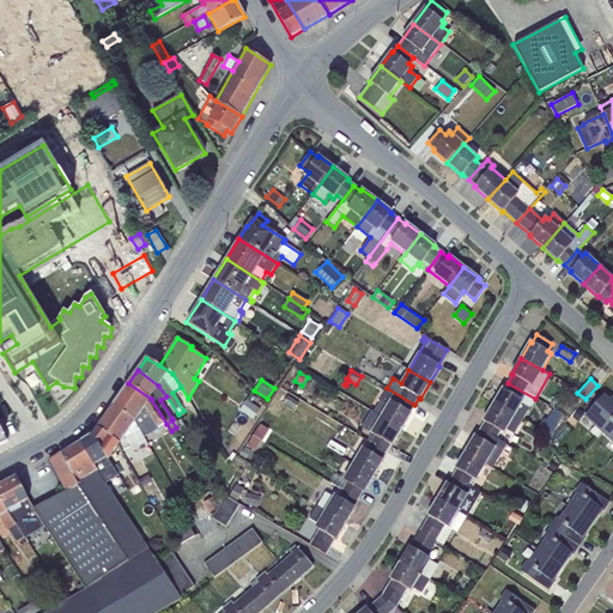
[(128,383),(113,406),(134,420),(144,438),(167,424),(151,399),(128,383)]
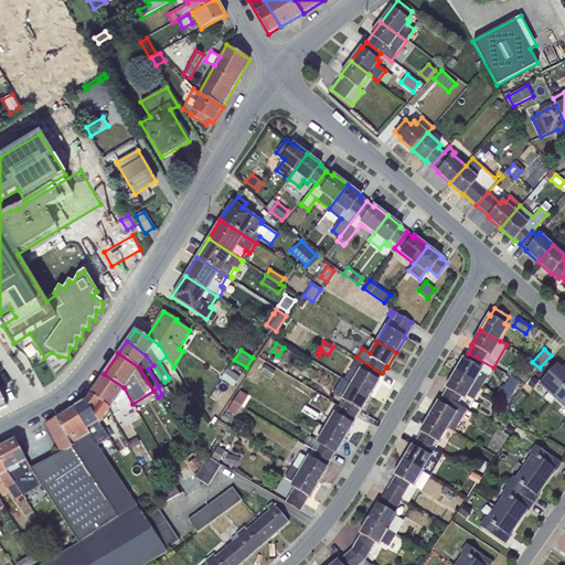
[(462,359),(454,374),(480,390),(493,368),(468,353),(465,359),(462,359)]
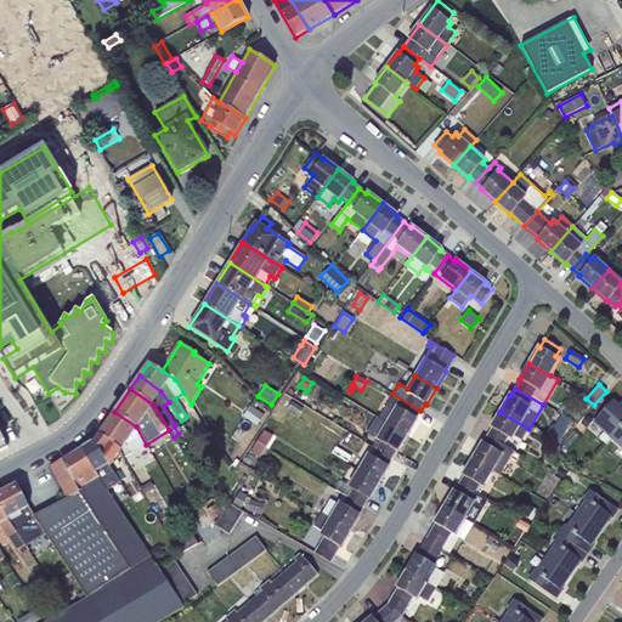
[(393,394),(379,419),(407,436),(417,419),(416,418),(420,411),(393,394)]
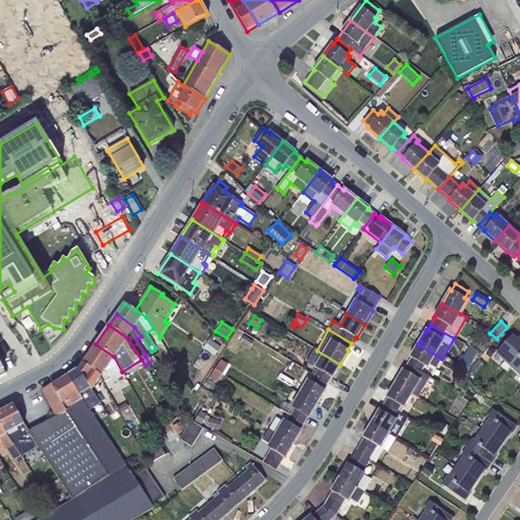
[(511,368),(519,356),(519,337),(517,340),(512,335),(496,353),(511,368)]
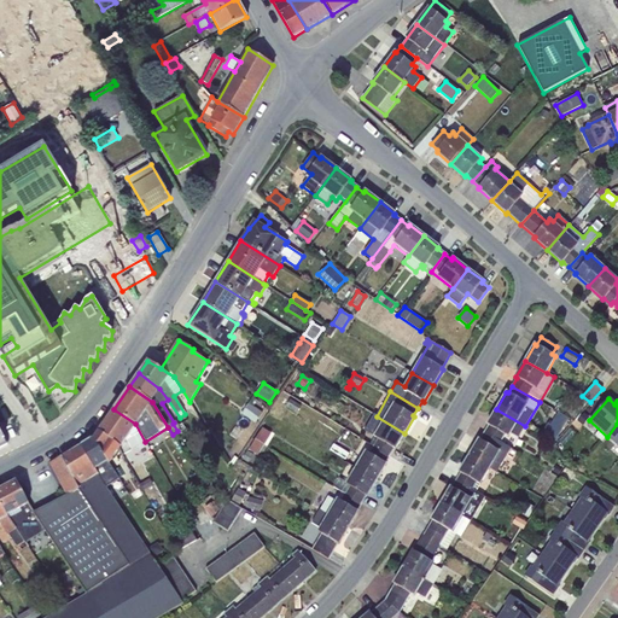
[(290,400),(286,406),(297,413),(301,407),(290,400)]
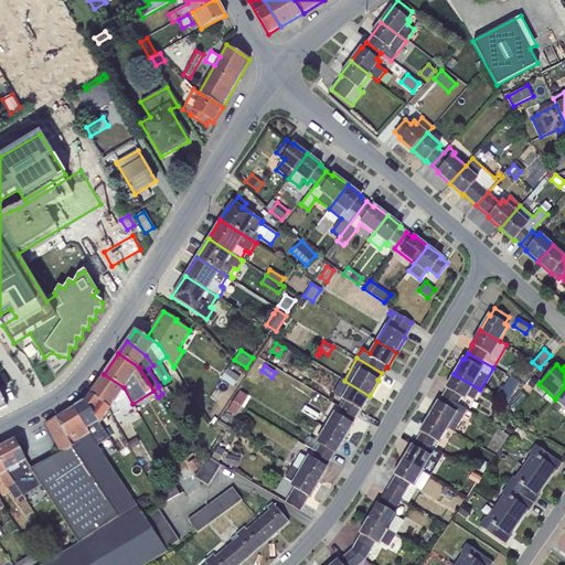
[(227,369),(221,379),(233,387),(240,377),(227,369)]
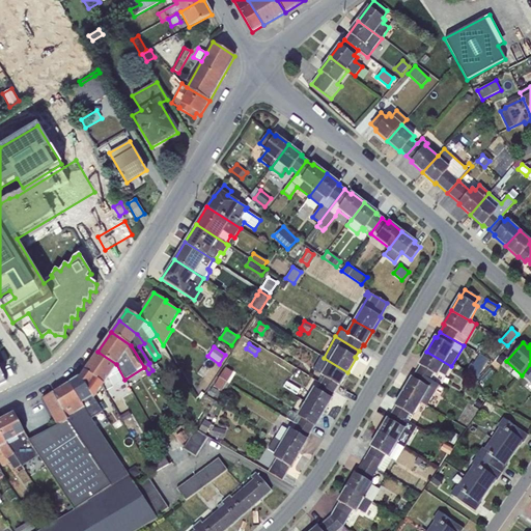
[(98,352),(84,370),(105,384),(103,386),(105,391),(124,380),(116,364),(98,352)]
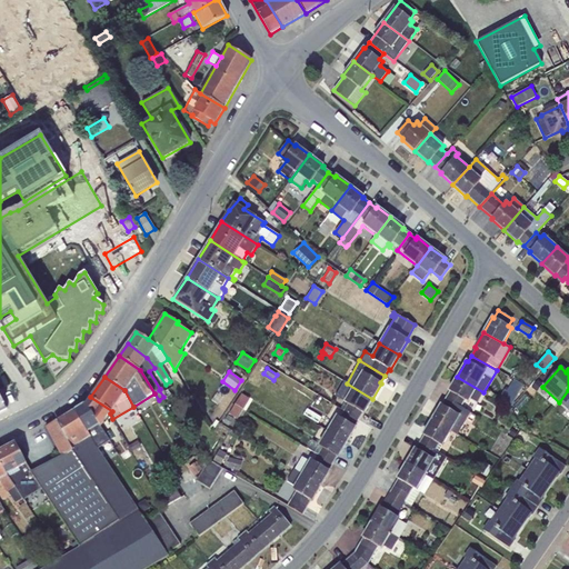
[(450,391),(446,399),(461,408),(465,401),(468,403),(471,399),(478,402),(483,392),(457,377),(448,391),(450,391)]
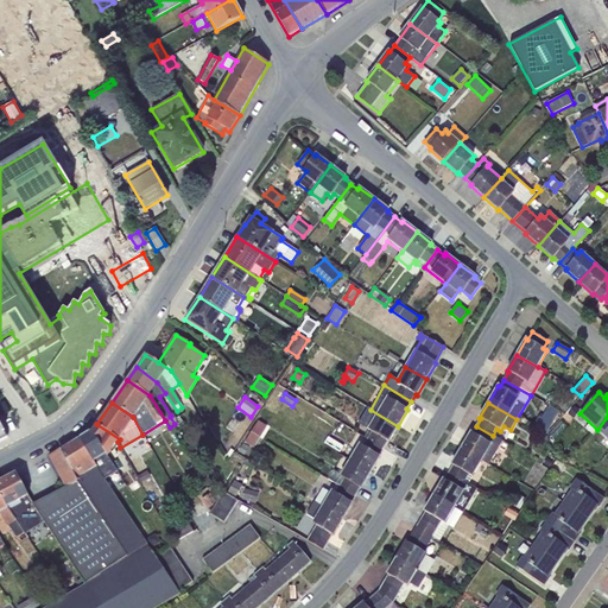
[(539,416),(533,425),(546,434),(559,412),(549,406),(542,418),(539,416)]
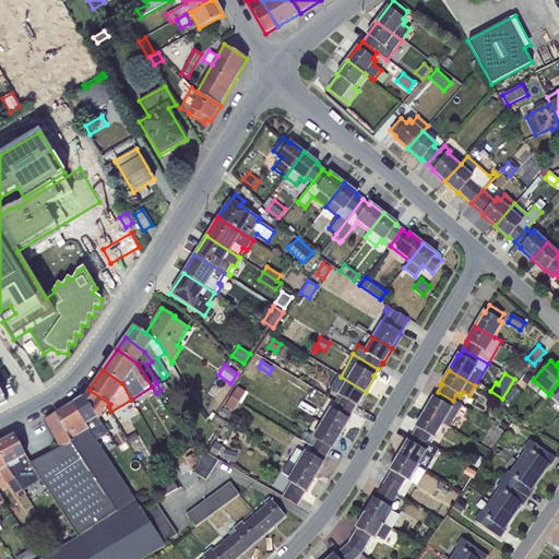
[(366,392),(341,377),(337,375),(329,389),(339,394),(334,401),(337,403),(352,413),(356,405),(357,406),(366,392)]
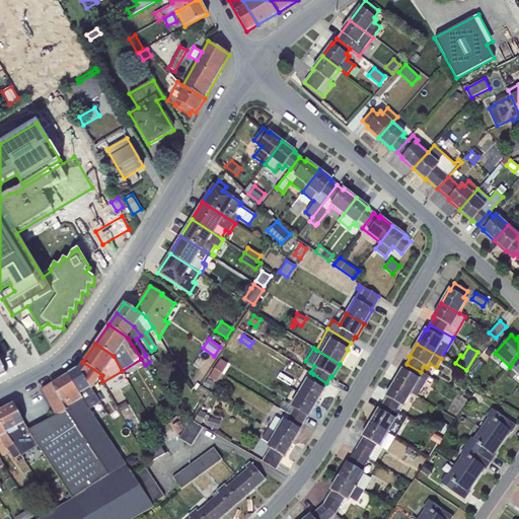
[(518,356),(510,367),(518,374),(518,356)]
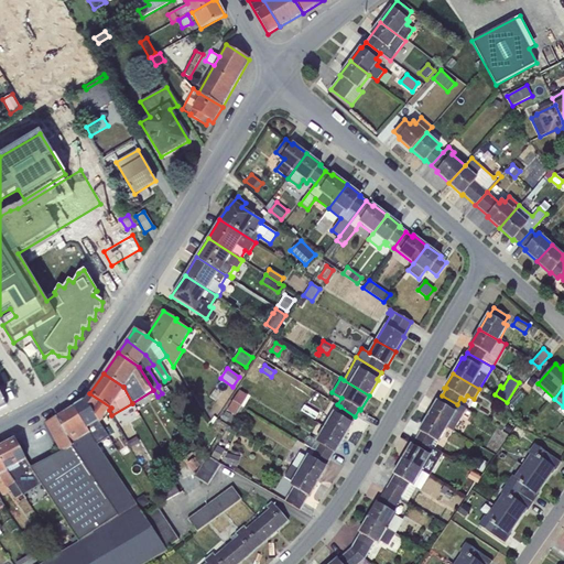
[(239,390),(232,401),(241,405),(248,396),(239,390)]
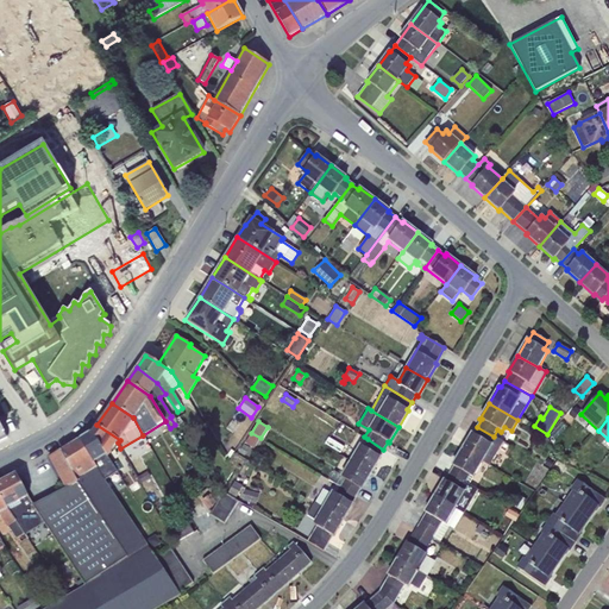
[(96,425),(92,432),(108,457),(118,443),(120,440),(96,425)]
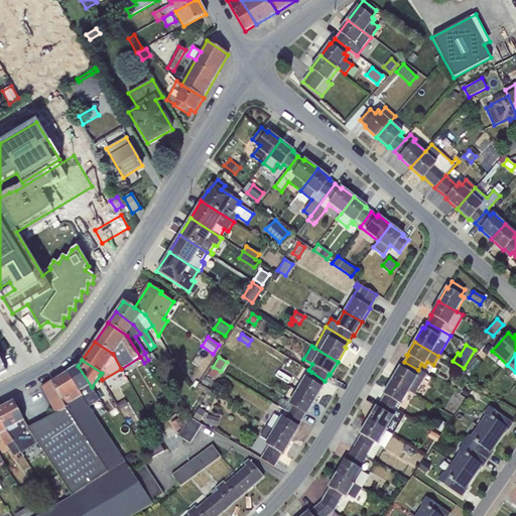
[(399,367),(391,380),(409,391),(414,394),(426,374),(418,370),(404,362),(400,368),(399,367)]
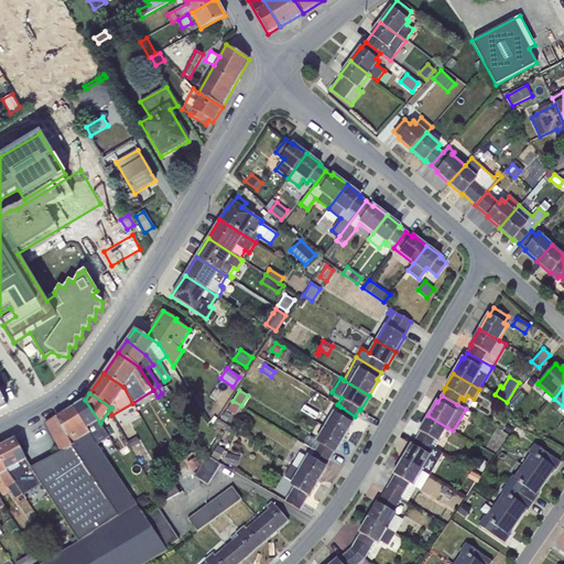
[(85,400),(73,408),(97,445),(109,437),(100,423),(85,400)]
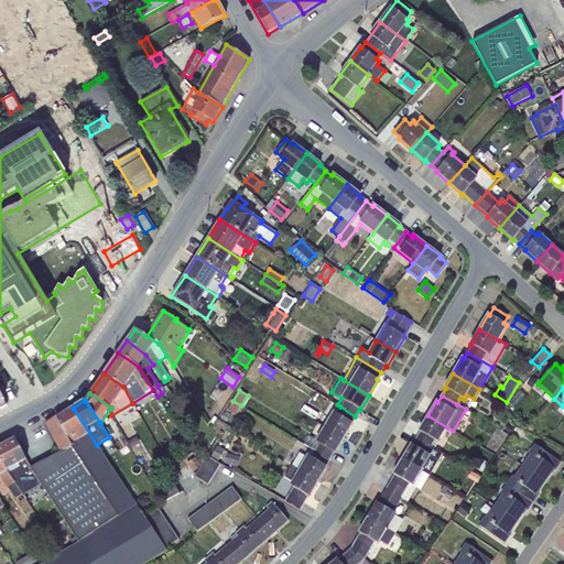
[(241,405),(232,401),(227,411),(235,415),(241,405)]
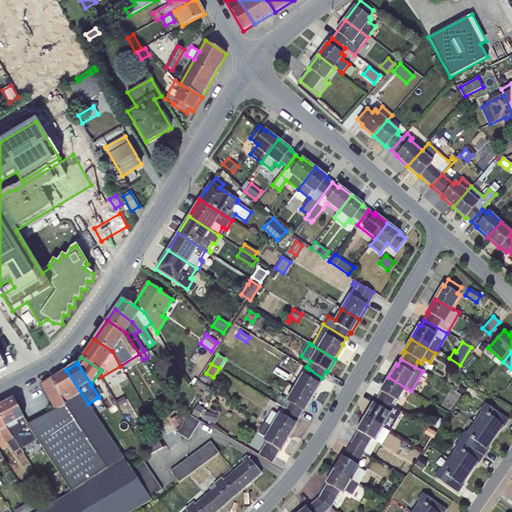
[(276,368),(273,373),(286,381),(289,376),(276,368)]
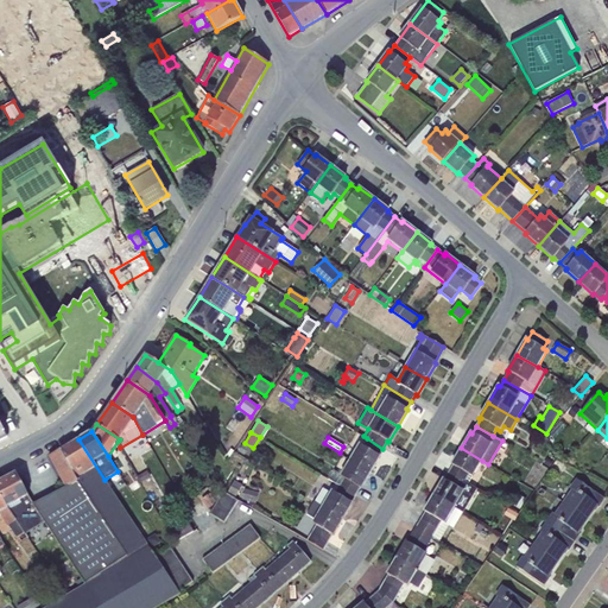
[(359,444),(350,460),(371,473),(380,457),(379,456),(382,449),(367,438),(363,445),(359,444)]
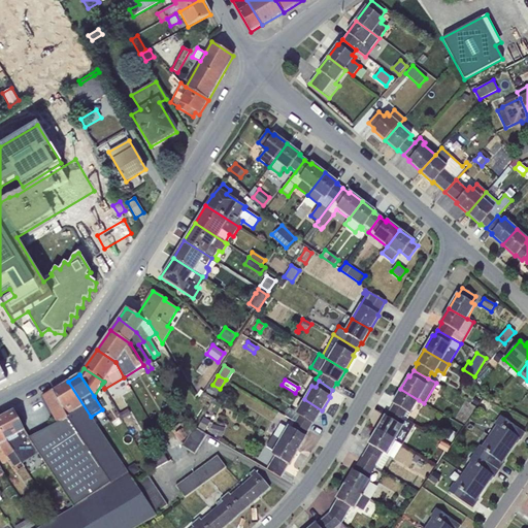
[(68,382),(53,391),(110,484),(128,472),(91,417),(68,382)]
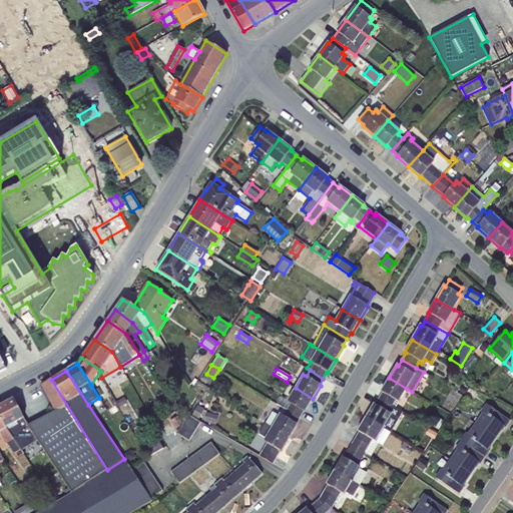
[(382,393),(378,400),(396,409),(407,389),(389,378),(381,392),(382,393)]
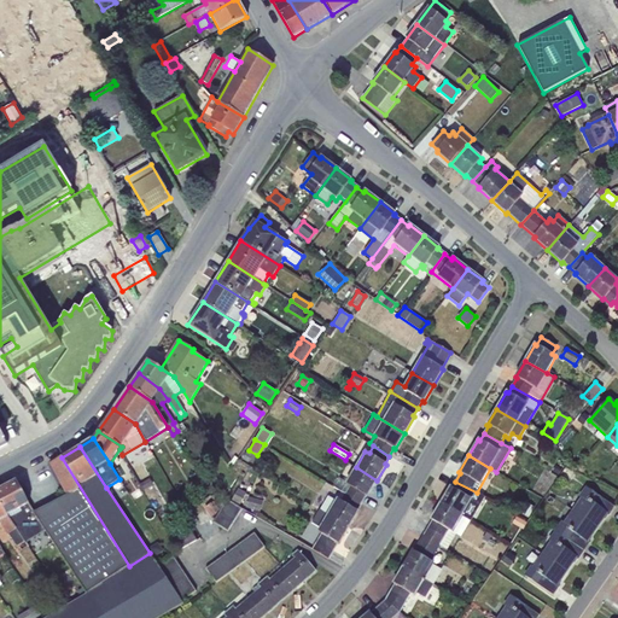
[(68,495),(36,513),(47,530),(87,594),(129,566),(62,458),(51,464),(68,495)]
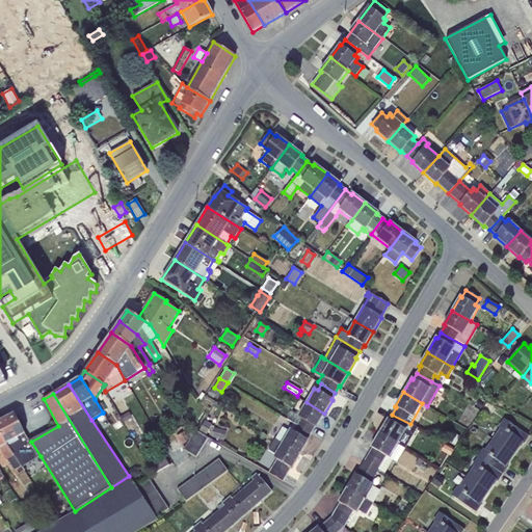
[(324,414),(307,402),(298,416),(292,411),(288,419),(294,423),(311,433),(315,427),(316,427),(324,414)]
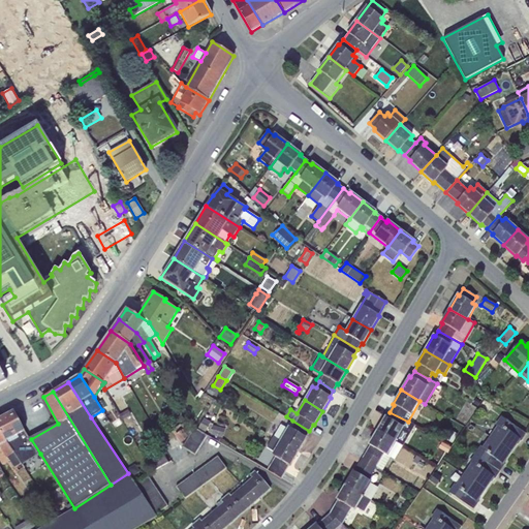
[(178,409),(174,412),(183,428),(175,435),(180,442),(188,437),(195,425),(191,418),(186,422),(178,409)]
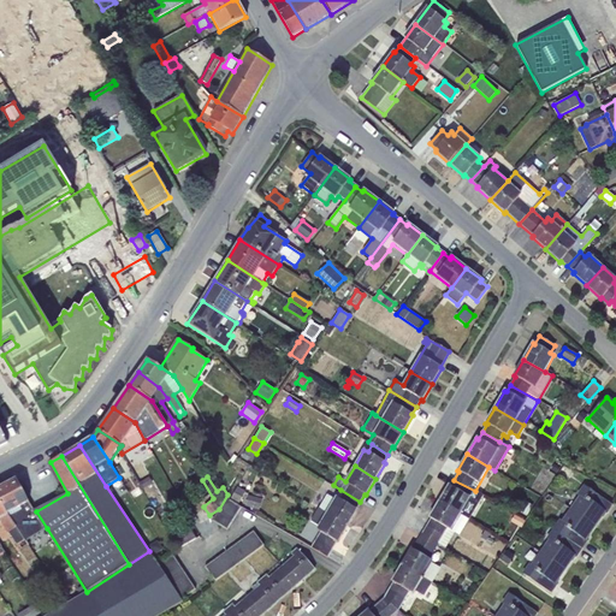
[(17,480),(0,487),(0,499),(25,542),(47,528),(36,511),(17,480)]
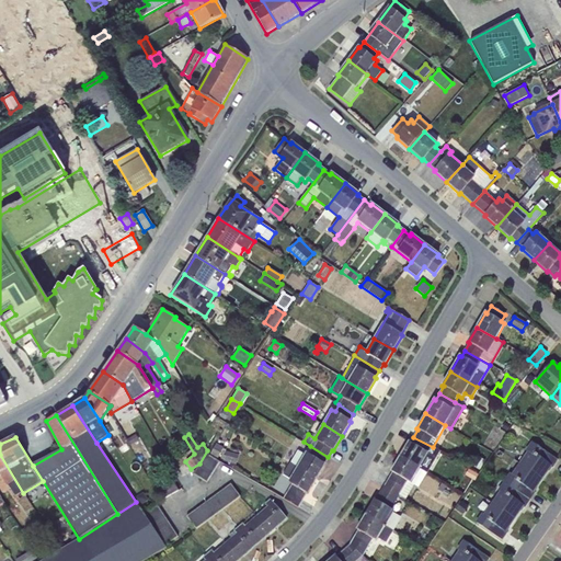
[(409,443),(400,457),(419,469),(427,473),(439,451),(433,447),(413,437),(410,443),(409,443)]
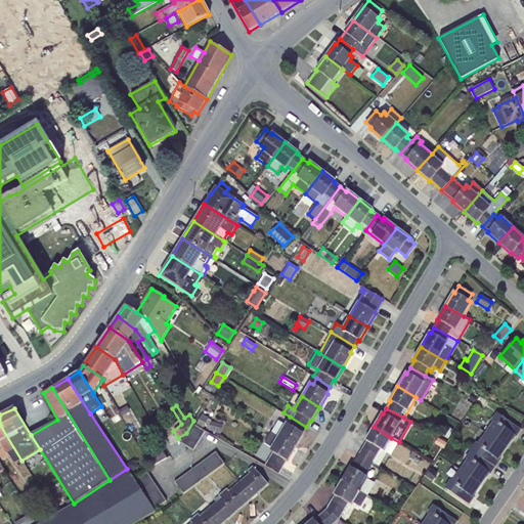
[(492,423),(485,433),(507,447),(514,436),(516,437),(521,430),(496,412),(491,422),(492,423)]
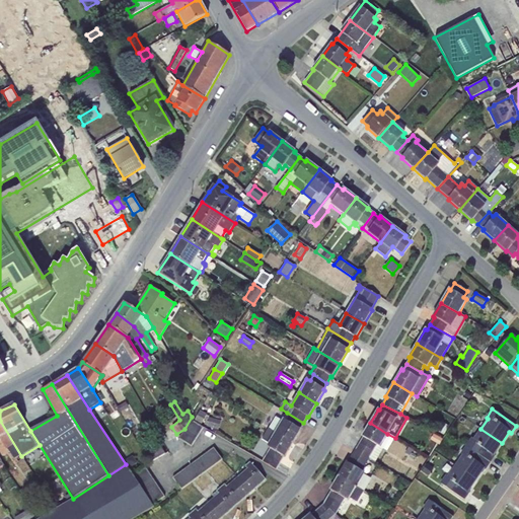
[(200,411),(195,420),(202,424),(207,415),(200,411)]
